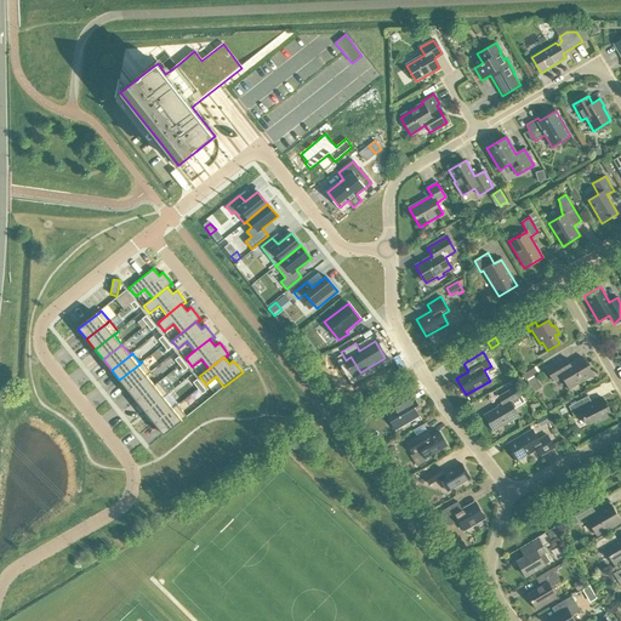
[(546,369),(553,381),(562,376),(569,388),(592,375),(582,357),(569,364),(565,358),(546,369)]
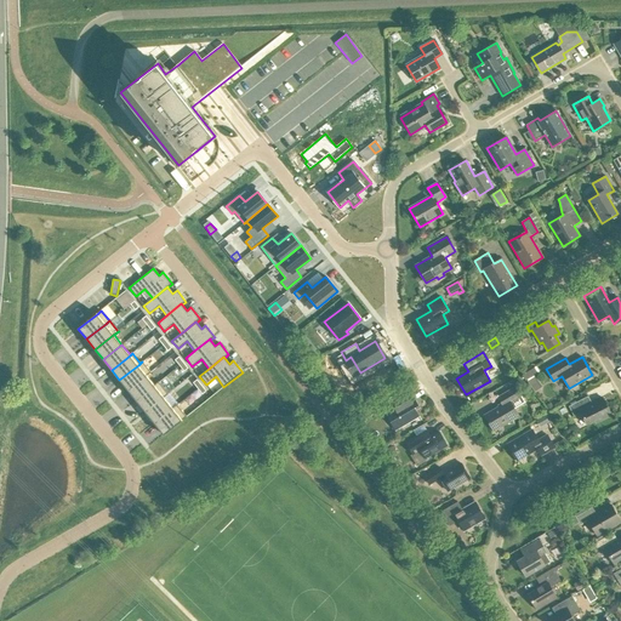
[(138,365),(119,380),(127,391),(146,375),(151,371),(142,362),(138,365)]
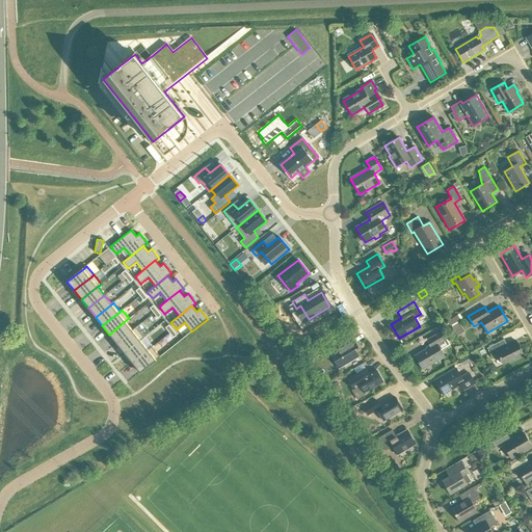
[(458,314),(450,318),(458,334),(467,329),(458,314)]
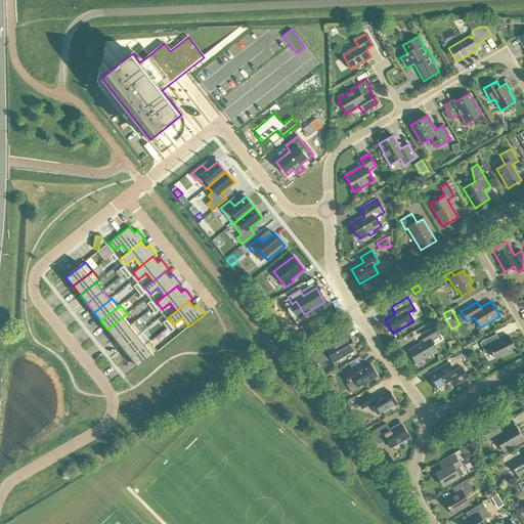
[(123,316),(107,330),(115,338),(130,325),(134,322),(134,321),(130,324),(124,317),(127,314),(127,313),(123,316)]
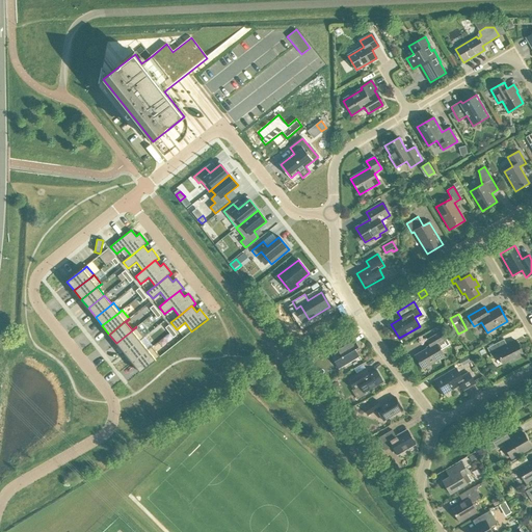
[(132,330),(116,343),(124,352),(140,340),(143,337),(136,327),(132,330)]
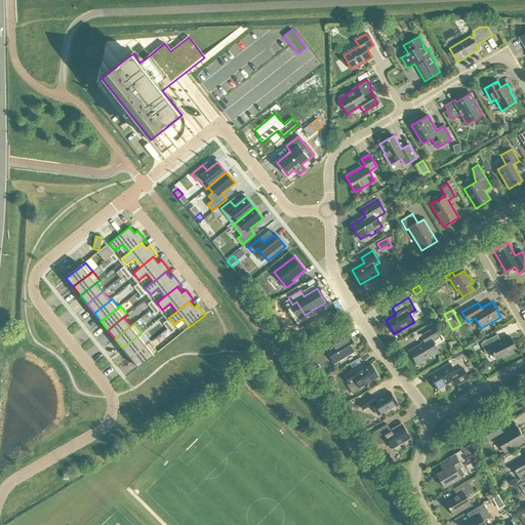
[(425,341),(409,351),(417,364),(438,352),(434,345),(443,339),(435,327),(420,336),(425,341)]
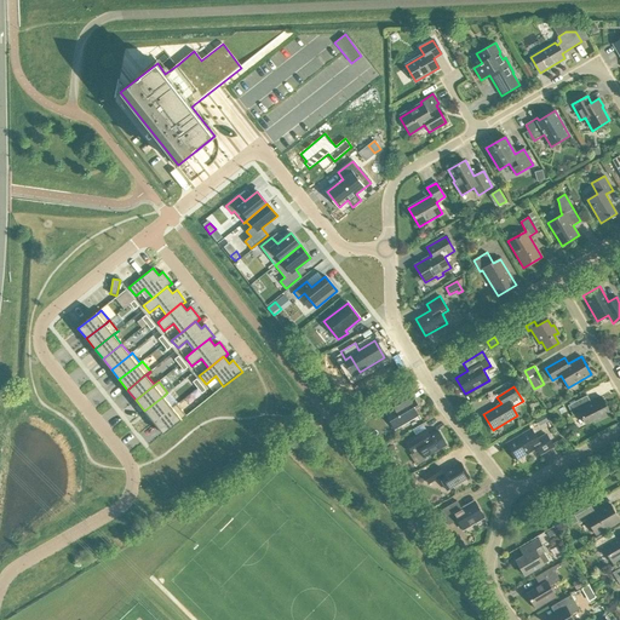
[(164,396),(144,411),(154,423),(172,408),(177,405),(177,403),(172,407),(164,397),(168,394),(167,392),(164,396)]
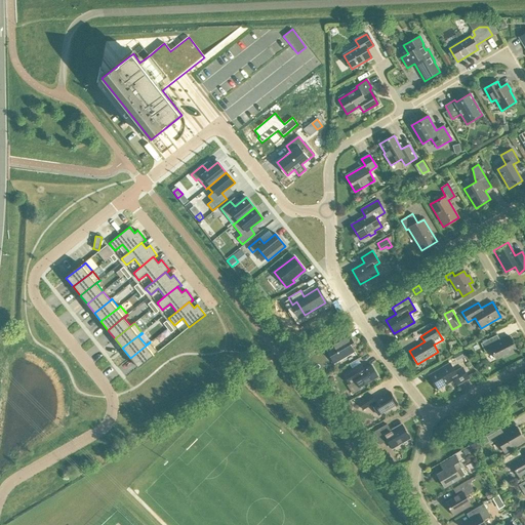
[(351,345),(354,342),(349,333),(324,348),(333,364),(355,352),(351,345)]
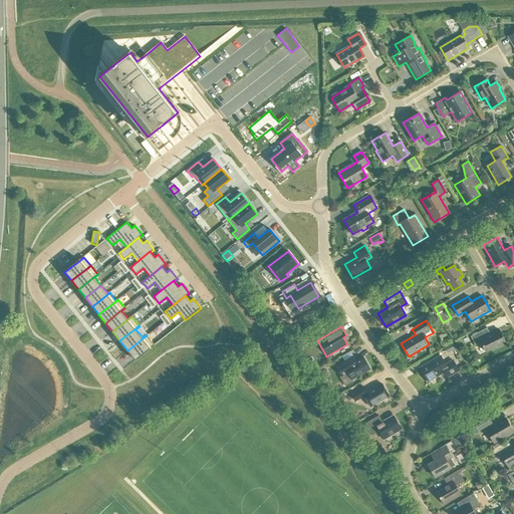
[(498,329),(490,333),(487,328),(471,336),(475,344),(480,341),(486,352),(492,348),(493,350),(506,344),(498,329)]
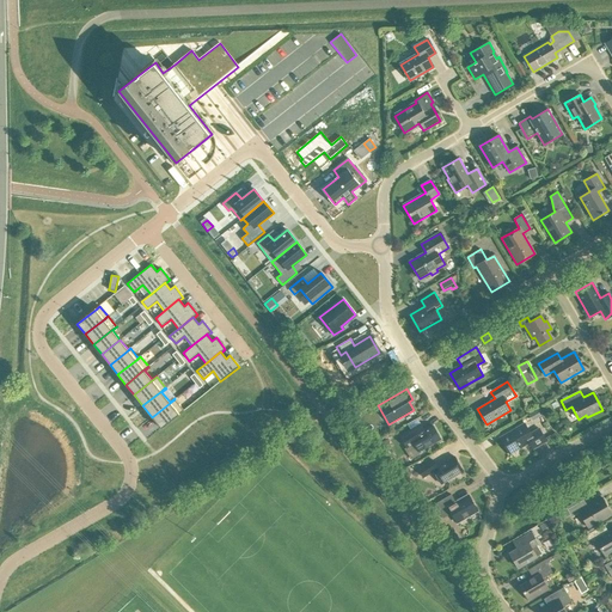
[(170,403),(152,417),(161,429),(179,414),(184,410),(175,399),(170,403)]
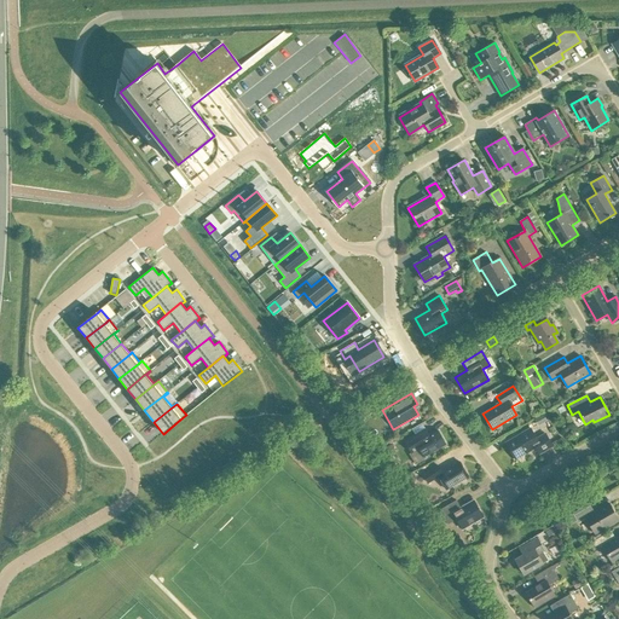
[(363,412),(358,416),(362,422),(368,418),(363,412)]
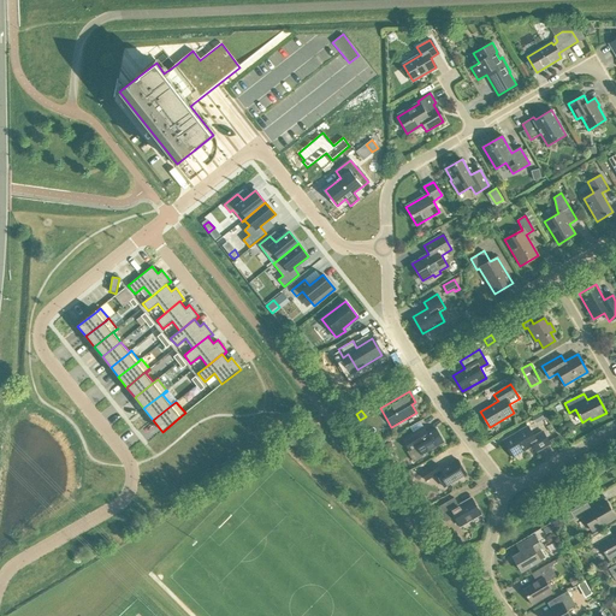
[(532,418),(535,425),(545,419),(542,413),(532,418)]
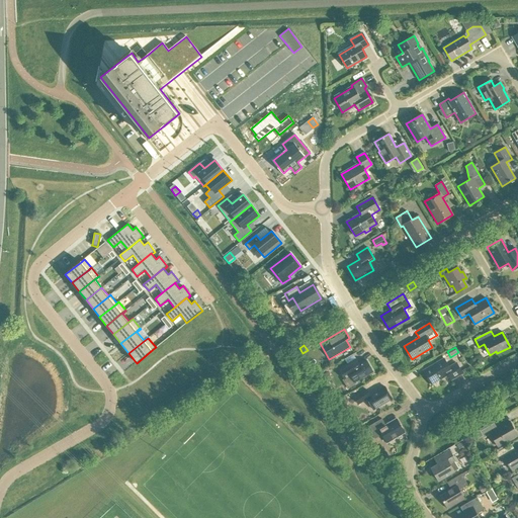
[(423,370),(431,384),(448,374),(451,380),(462,373),(456,362),(449,367),(444,358),(423,370)]
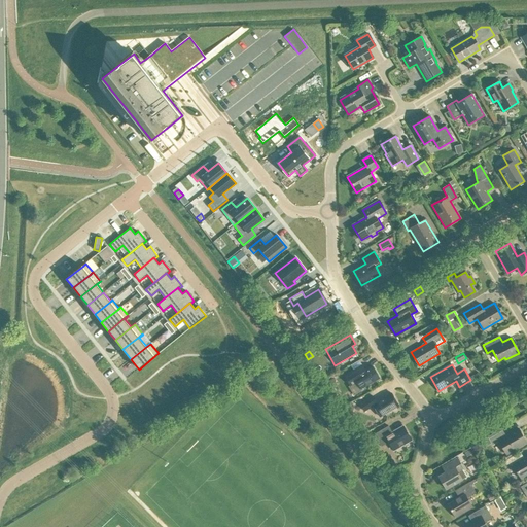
[(379,378),(372,366),(363,372),(358,367),(345,376),(350,386),(349,387),(354,395),(362,390),(361,388),(379,378)]
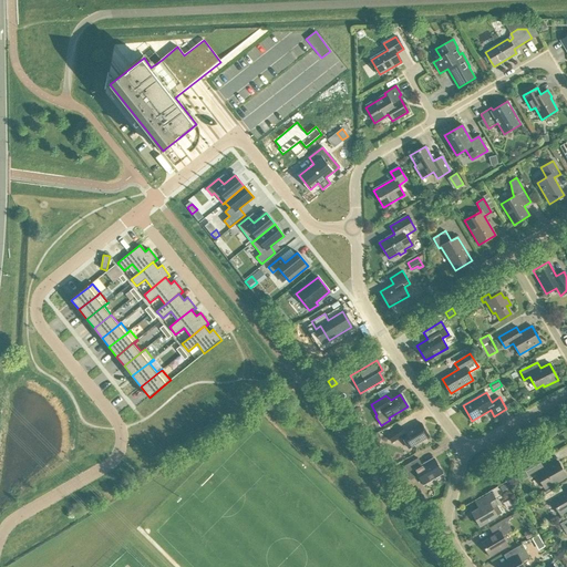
[(392,443),(402,437),(409,449),(429,436),(421,423),(409,431),(408,430),(404,433),(401,428),(388,435),(392,443)]
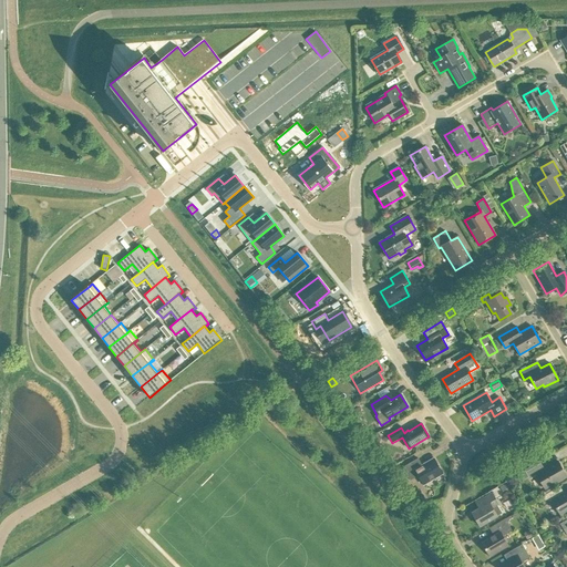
[(418,476),(423,485),(443,473),(434,459),(422,465),(418,459),(402,467),(410,481),(418,476)]
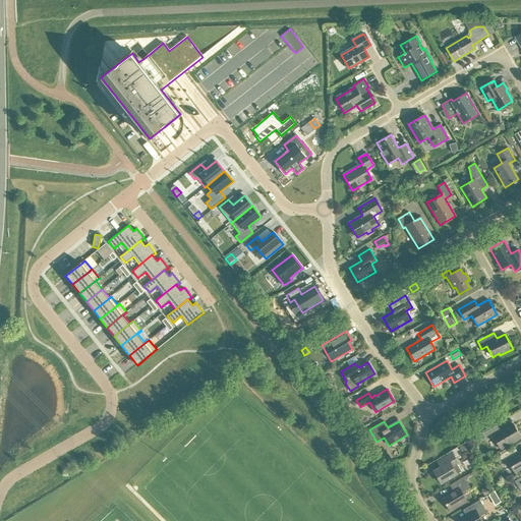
[(482,433),(486,440),(493,437),(501,449),(520,438),(513,424),(501,431),(497,425),(482,433)]
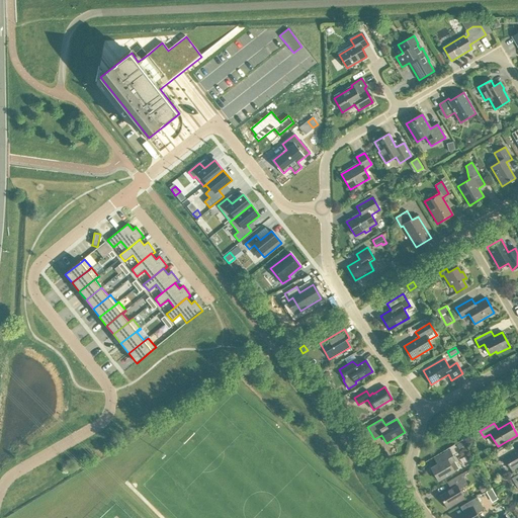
[(505,458),(512,470),(517,466),(517,448),(515,450),(511,444),(495,453),(497,456),(505,458)]
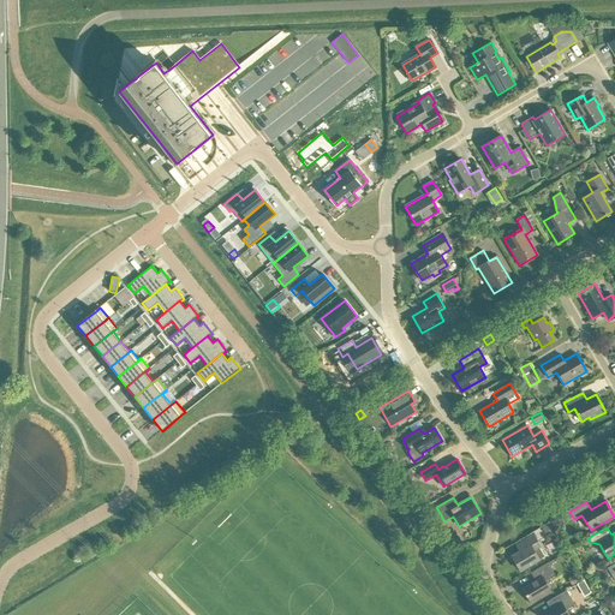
[(463,543),(455,530),(448,535),(452,541),(453,539),(457,547),(463,543)]
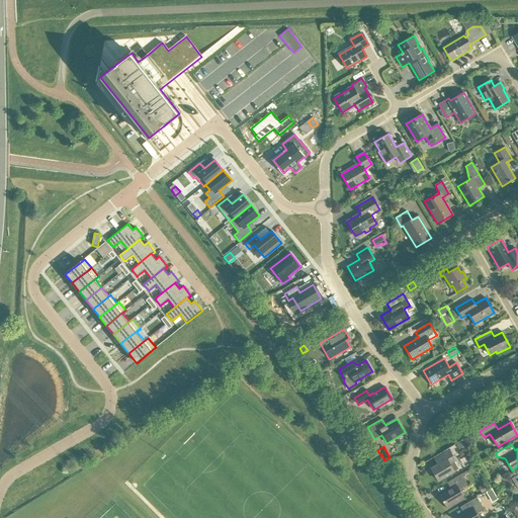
[(458,468),(453,461),(455,460),(449,450),(435,459),(438,464),(431,468),(438,481),(454,471),(458,468)]
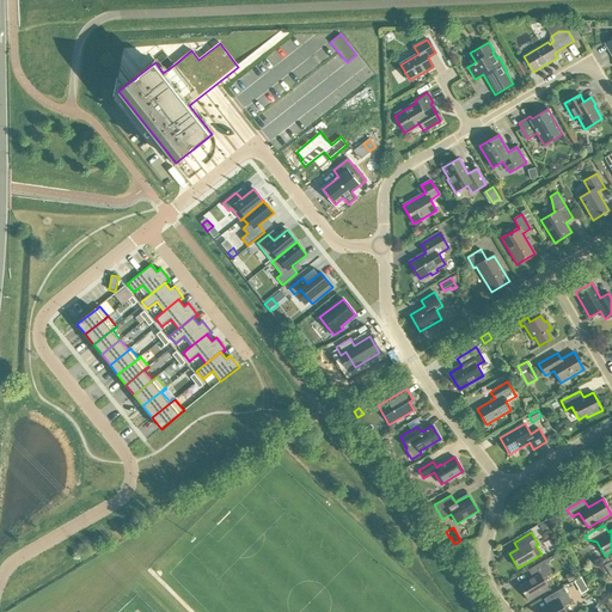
[(532,579),(519,586),(528,601),(549,589),(543,579),(552,573),(545,560),(527,570),(532,579)]
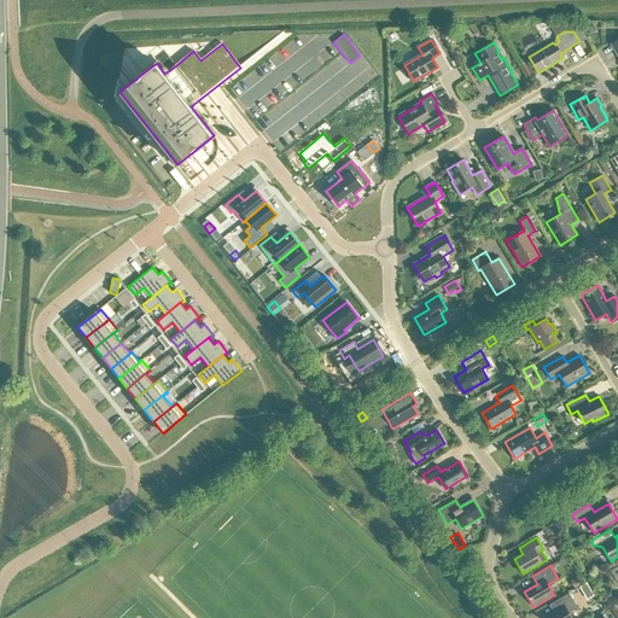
[(570,581),(575,588),(582,584),(578,576),(570,581)]
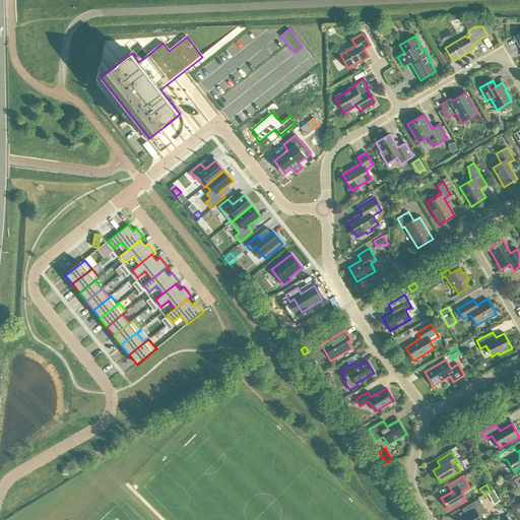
[(480,519),(478,516),(485,511),(478,499),(465,507),(468,512),(458,518),(459,519),(480,519)]
